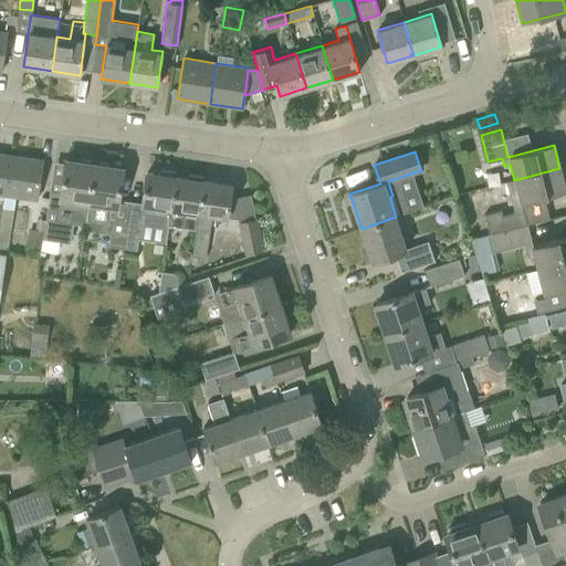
[(0,195),(4,196),(10,155),(0,153),(0,195)]
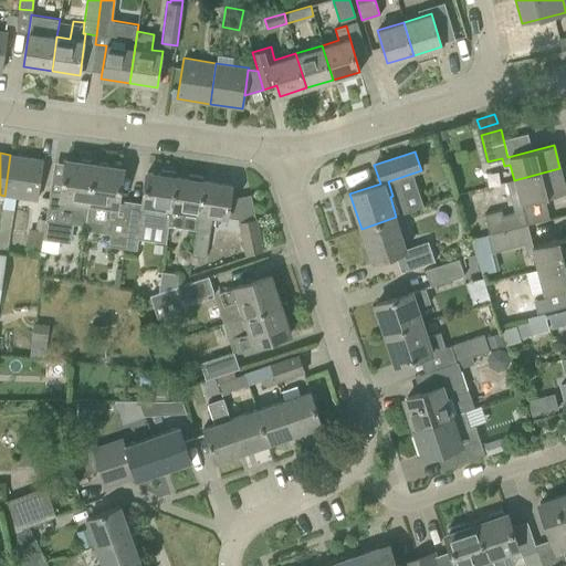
[(42,160),(10,155),(4,196),(37,200),(42,160)]
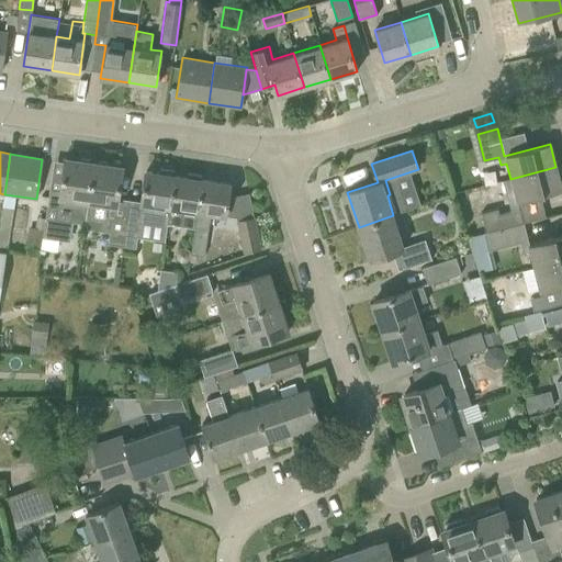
[(43,229),(42,237),(69,242),(75,201),(88,202),(93,164),(90,164),(89,159),(81,158),(79,161),(65,159),(60,190),(49,188),(43,229)]
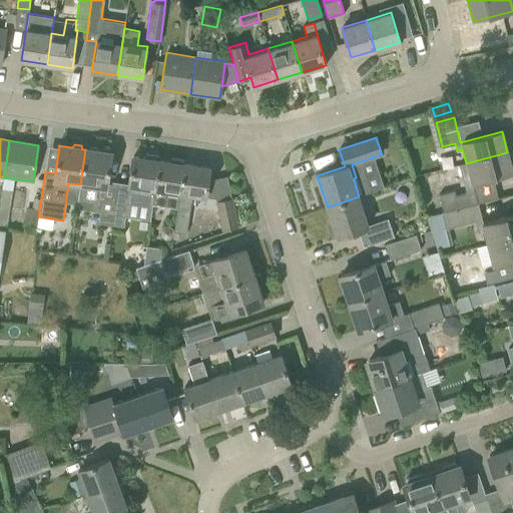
[(88,150),(85,149),(80,184),(77,206),(101,209),(100,215),(114,217),(118,190),(115,190),(116,182),(115,184),(107,183),(111,153),(99,151),(98,148),(90,147),(88,150)]
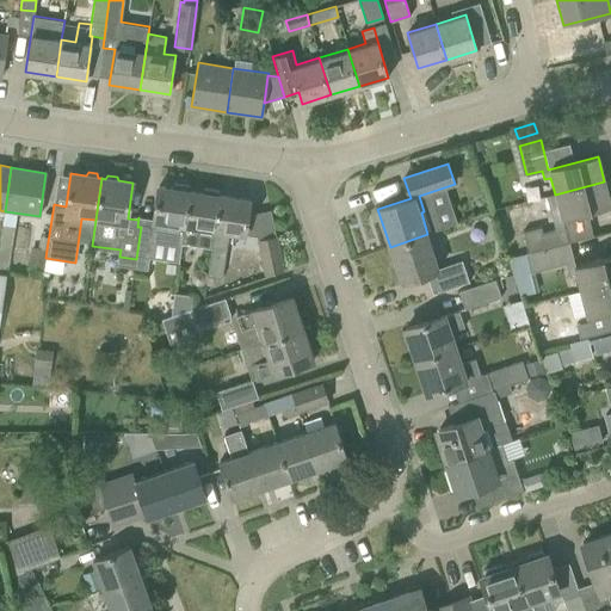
[(523,232),(528,252),(528,253),(569,242),(563,218),(610,207),(604,181),(555,195),(559,209),(551,210),(556,229),(542,233),(541,227),(523,232)]
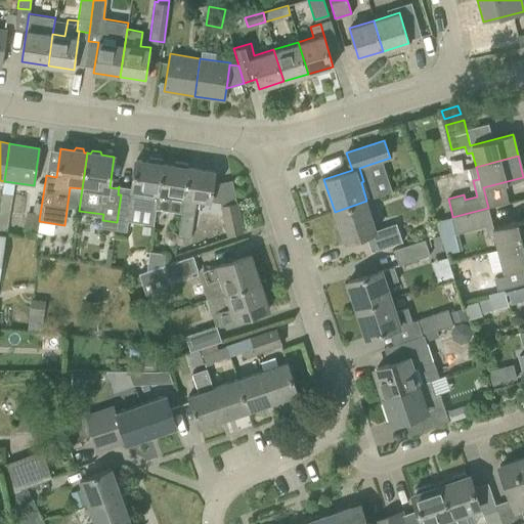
[(130,197),(121,194),(117,222),(128,223),(130,206),(156,209),(162,164),(162,160),(147,158),(146,162),(135,160),(130,197)]
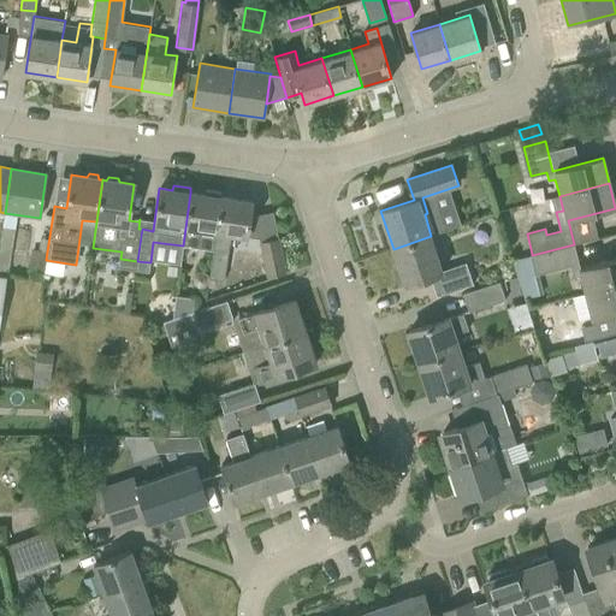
[(205,194),(190,193),(183,246),(197,248),(199,241),(214,243),(220,196),(221,193),(206,190),(205,194)]
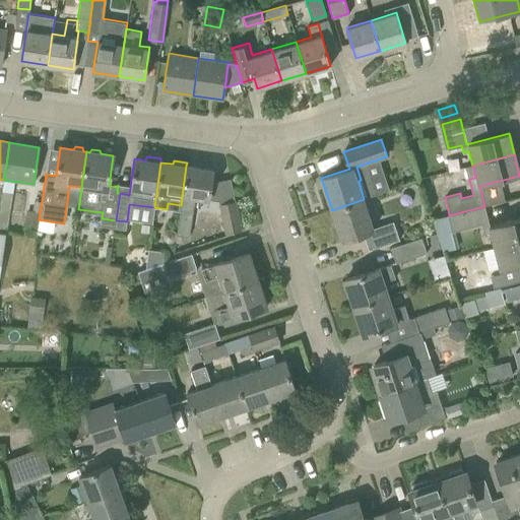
[(212,170),(186,166),(181,205),(177,233),(190,235),(195,197),(208,199),(212,170)]
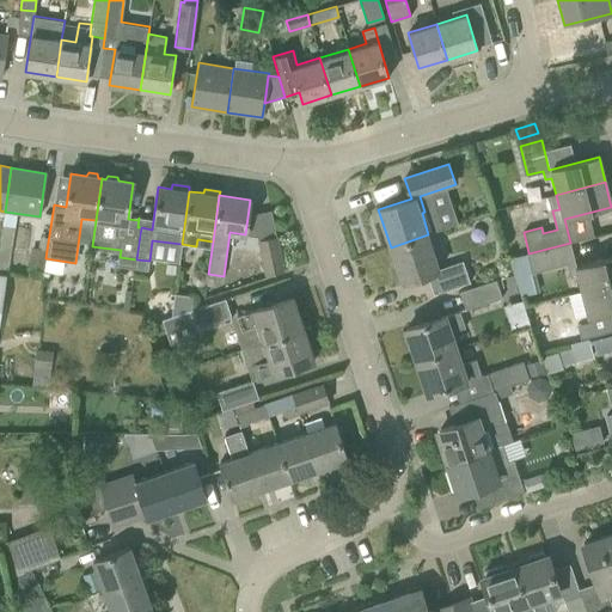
[(428,234),(391,248),(403,282),(427,274),(434,295),(470,282),(461,261),(440,268),(428,234)]
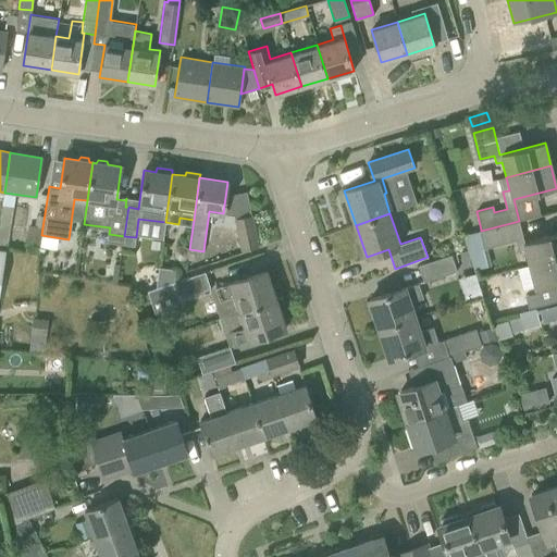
[(235,219),(242,250),(258,247),(251,215),(235,219)]
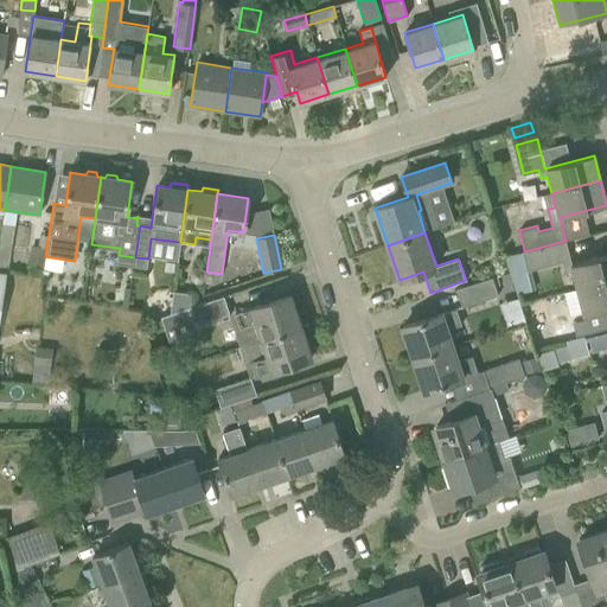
[(572,273),(575,289),(606,281),(606,254),(572,263),(566,241),(524,251),(524,250),(521,251),(522,251),(526,270),(562,261),(566,275),(572,273)]
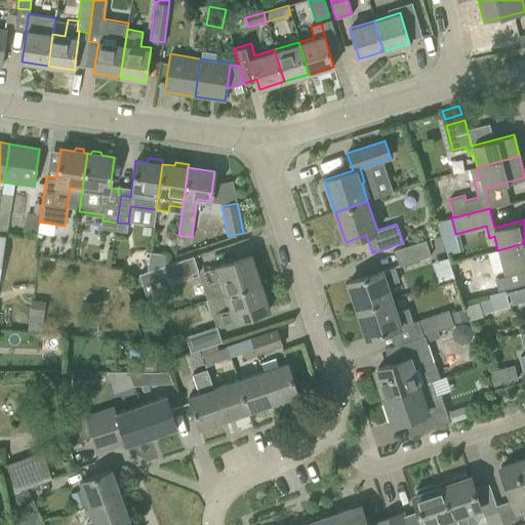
[(27,240),(36,241),(36,240),(37,233),(38,233),(39,221),(40,214),(26,211),(23,231),(24,231),(23,236),(28,236),(27,240)]
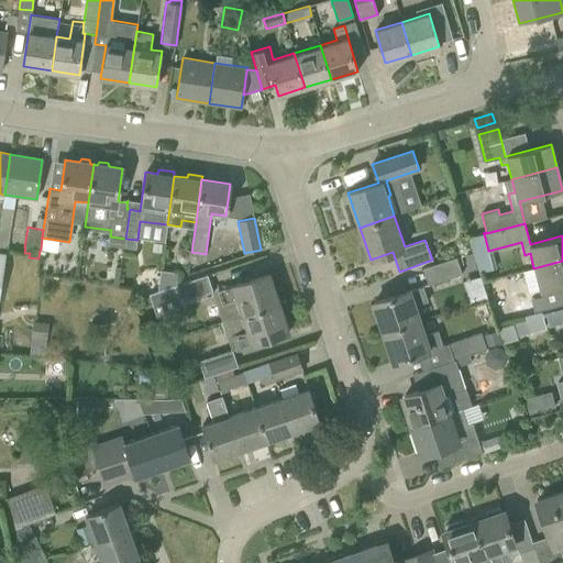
[(484,233),(468,238),(479,273),(493,269),(488,251),(484,233)]
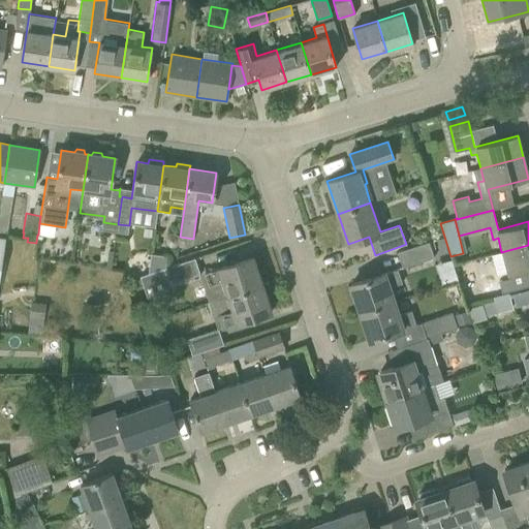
[(397,252),(402,268),(433,257),(428,242),(397,252)]
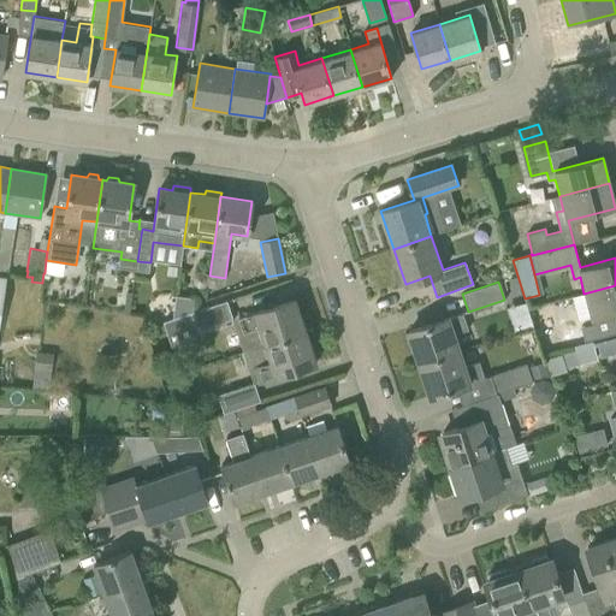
[(615,285),(584,294),(591,320),(615,313),(615,285)]
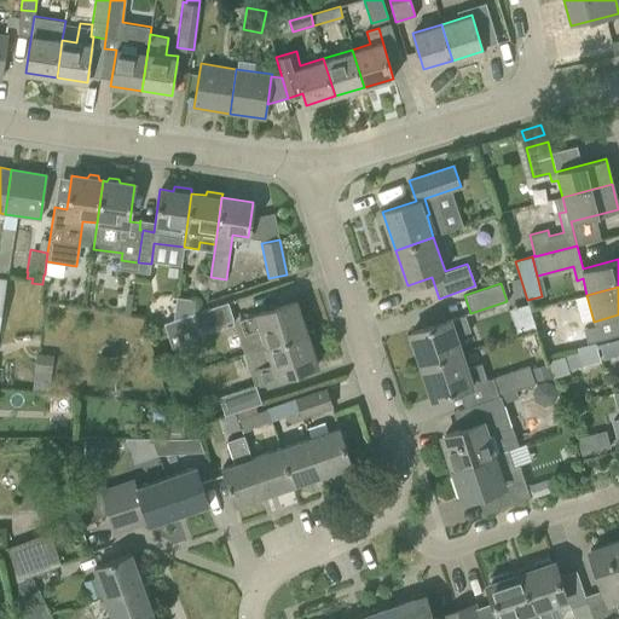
[(177,296),(173,320),(194,313),(194,312),(196,300),(177,296)]
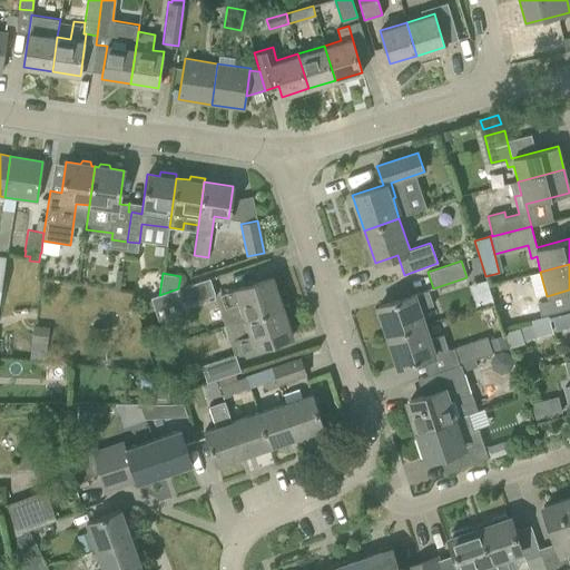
[(159,295),(150,297),(158,322),(179,314),(183,306),(183,305),(215,294),(209,277),(178,287),(178,288),(159,295)]
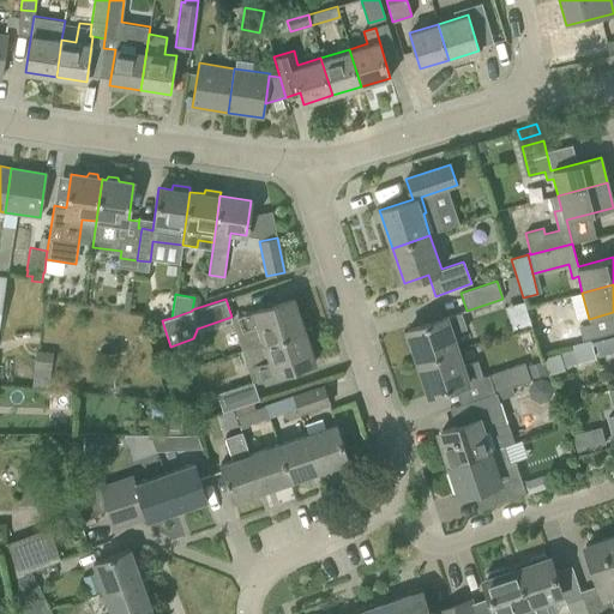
[(236,332),(242,351),(305,331),(294,299),(238,317),(242,330),(236,332)]
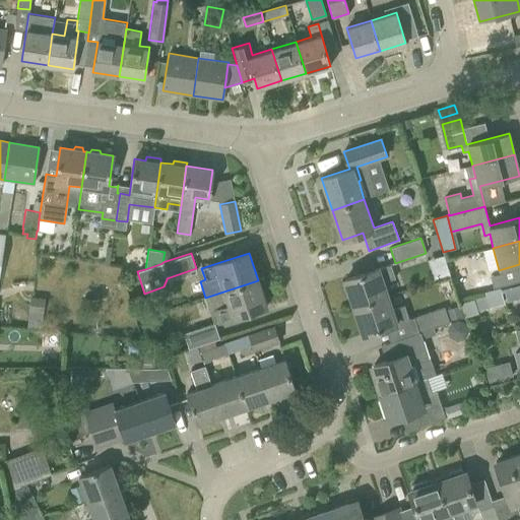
[(345,279),(354,307),(389,296),(385,281),(395,277),(390,264),(345,279)]
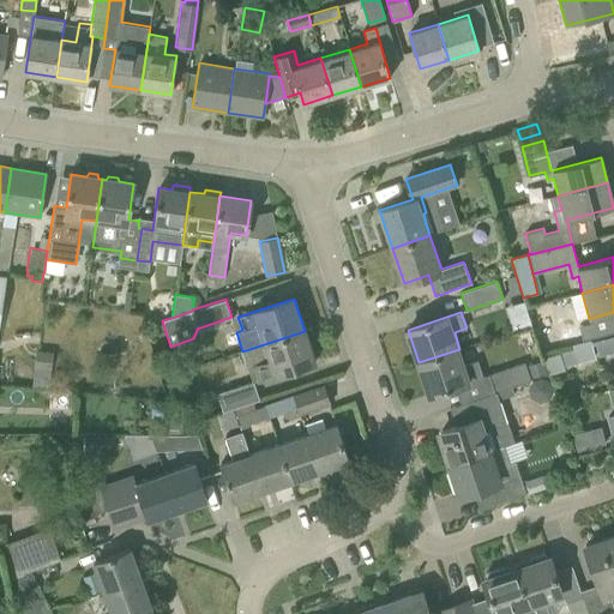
[(569,332),(572,348),(591,343),(595,342),(613,337),(609,321),(569,332)]
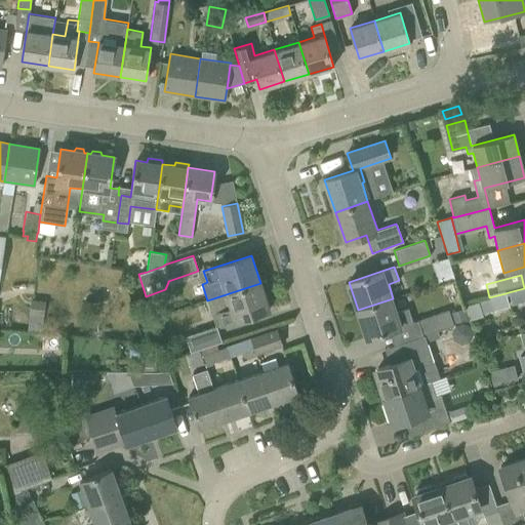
[(260,283),(207,300),(212,316),(217,314),(221,325),(269,310),(260,283)]
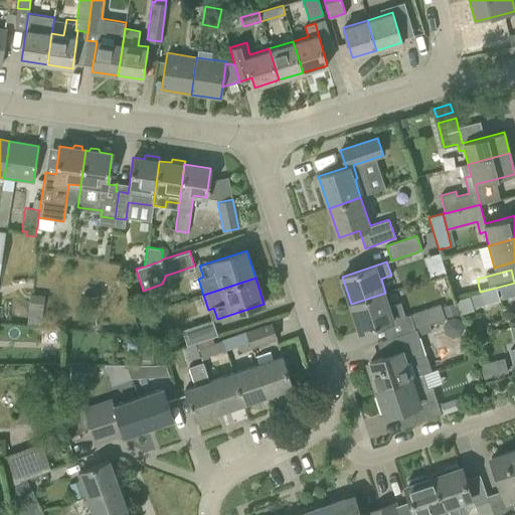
[(514,295),(514,287),(514,283),(499,287),(501,299),(514,295)]
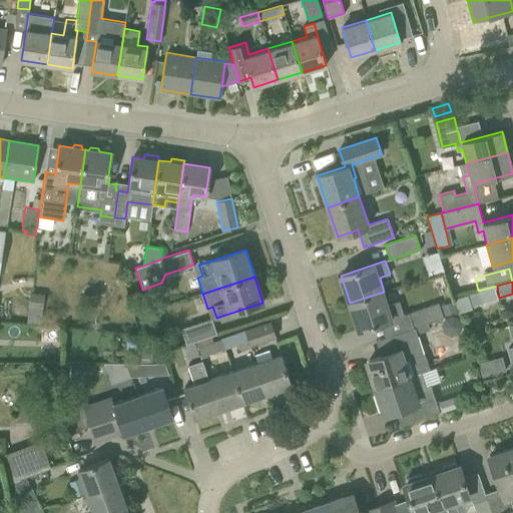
[(494,287),(478,291),(481,302),(496,298),(494,287)]
